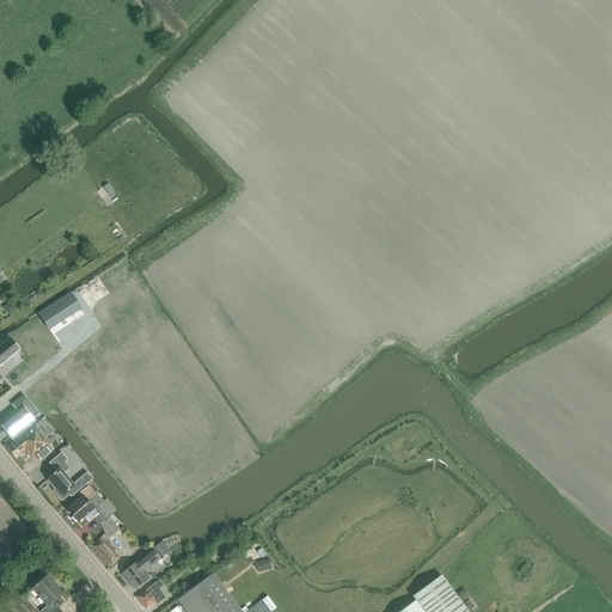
[(108,184),(103,188),(109,197),(110,196),(111,199),(116,195),(108,184)]
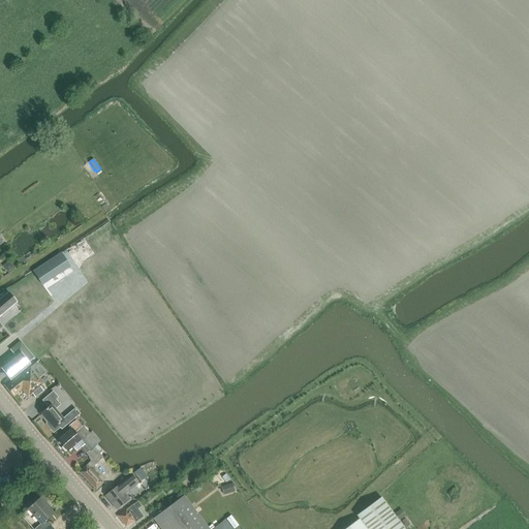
[(42,284),(70,267),(61,253),(34,272),(42,284)]
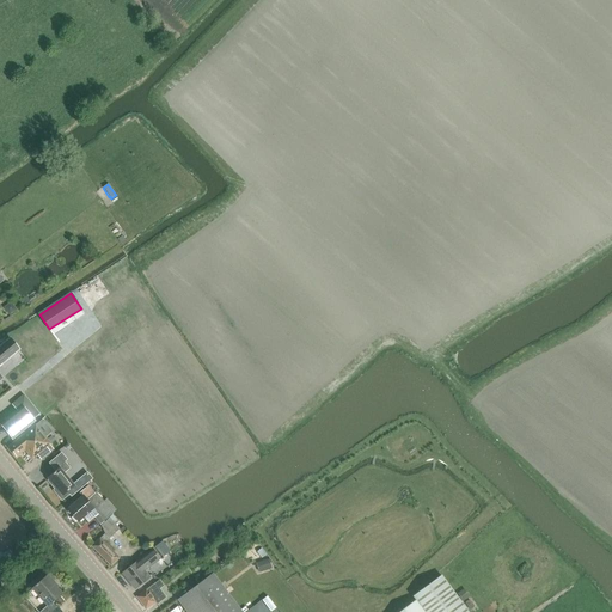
[(18,355),(6,365),(12,371),(23,360),(18,355)]
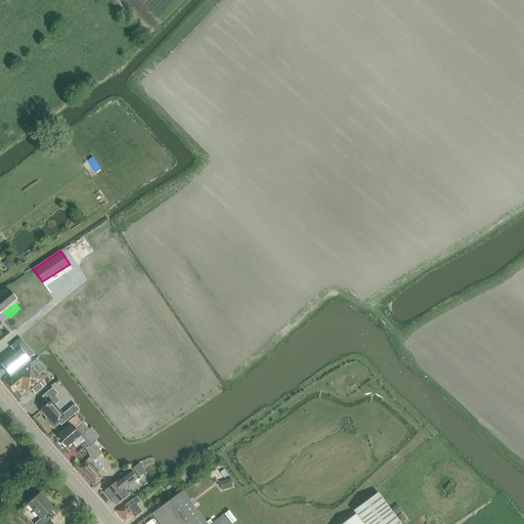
[(19,348),(14,351),(0,362),(0,363),(10,377),(30,360),(29,358),(19,348)]
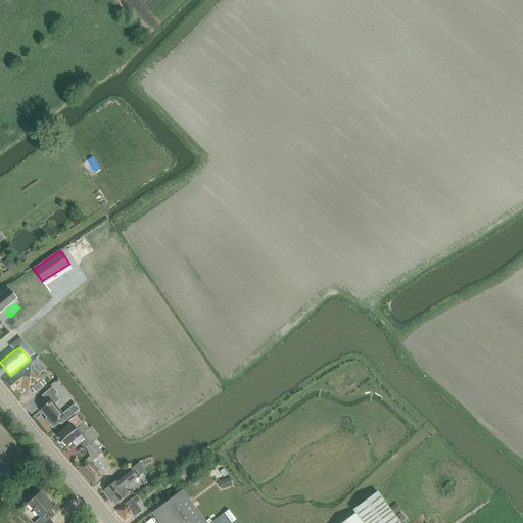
[(42,380),(43,379),(31,364),(7,382),(14,390),(21,384),(28,392),(32,389),(35,393),(43,386),(41,384),(40,382),(42,380)]
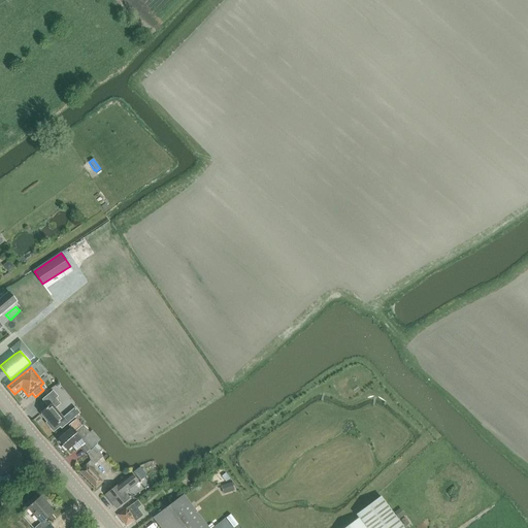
[(43,400),(48,407),(41,414),(48,422),(46,424),(54,432),(61,426),(59,424),(60,424),(62,426),(67,422),(56,408),(62,404),(56,397),(57,396),(54,392),(43,400)]
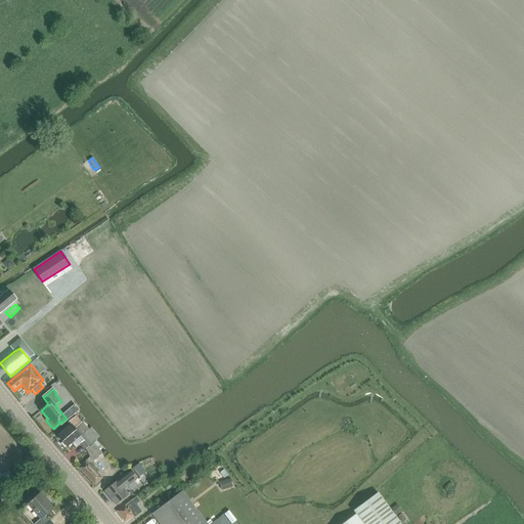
[(31,400),(24,408),(27,412),(35,404),(31,400)]
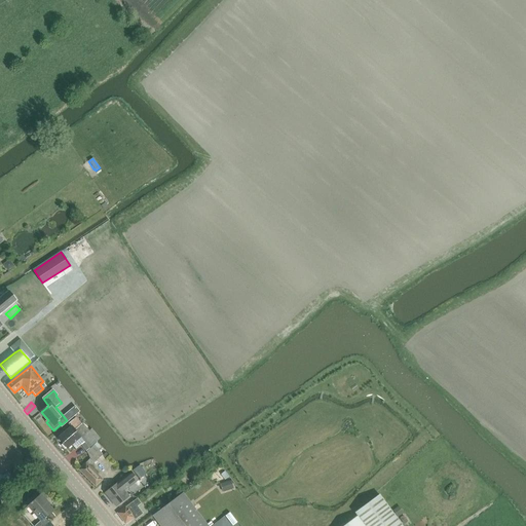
[(71,426),(58,439),(67,449),(72,445),(80,438),(84,442),(81,445),(86,452),(97,442),(88,431),(82,424),(76,417),(69,424),(71,426)]
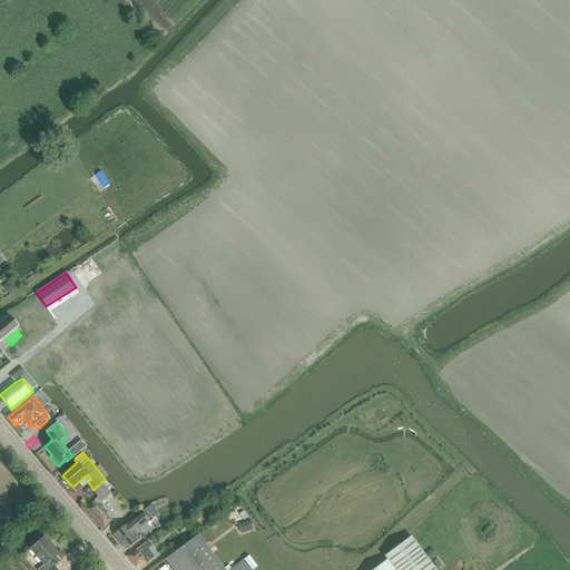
[(111,520),(110,519),(115,516),(101,502),(111,493),(111,492),(107,488),(102,483),(95,490),(97,498),(92,502),(86,508),(104,527),(111,520)]
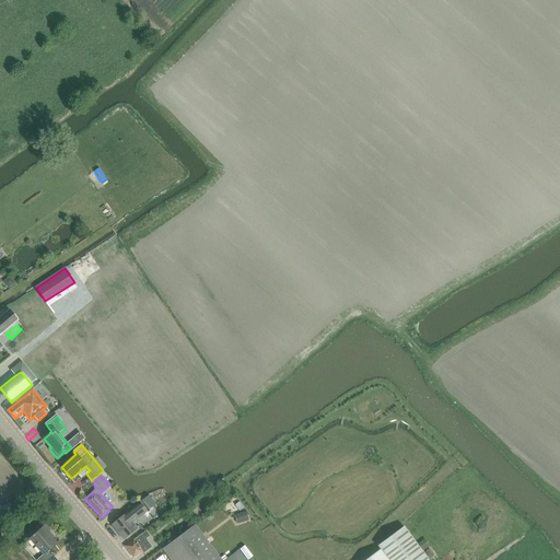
[(149,496),(141,501),(148,509),(149,510),(155,504),(149,496)]
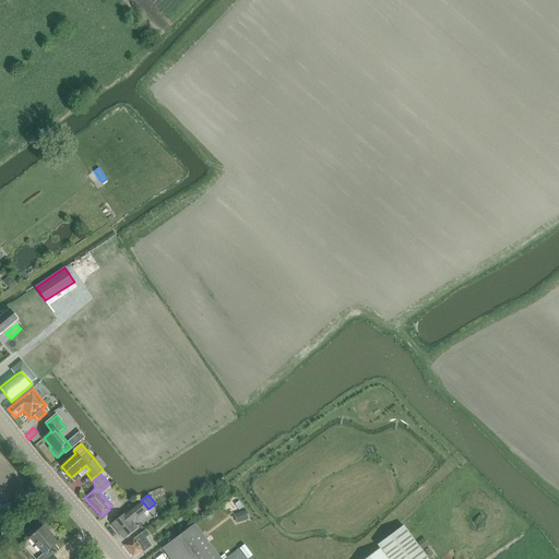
[(132,522),(146,511),(149,509),(147,508),(145,509),(139,501),(111,524),(125,538),(137,527),(132,522)]
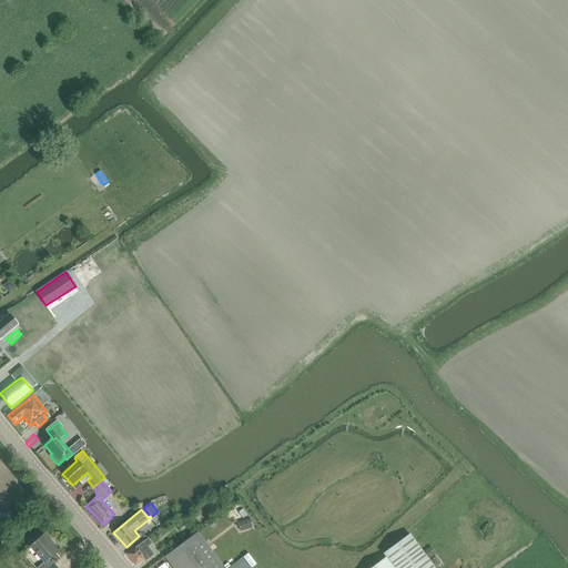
[(251,519),(242,521),(244,530),(253,528),(251,519)]
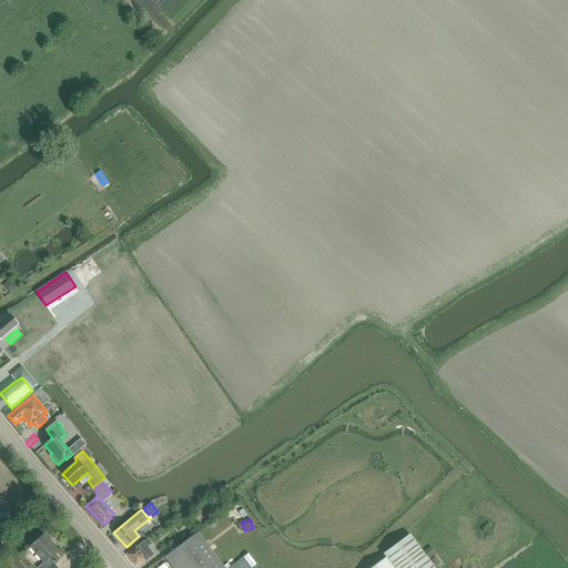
[(183,521),(178,526),(182,531),(188,527),(183,521)]
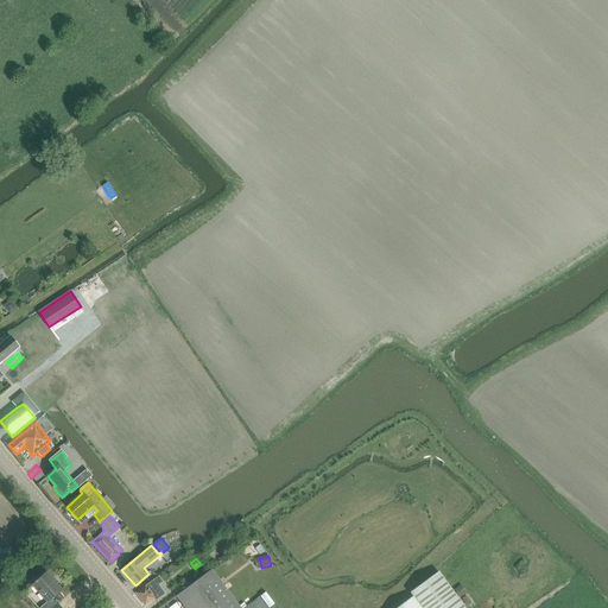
[(48,570),(31,584),(46,602),(39,607),(59,607),(56,603),(56,605),(51,599),(61,590),(52,580),(54,578),(48,570)]
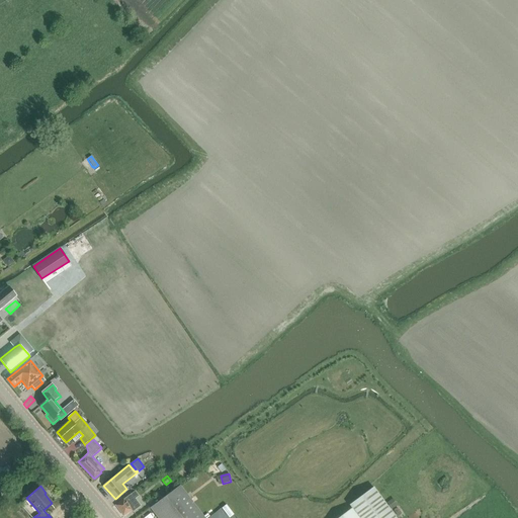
[(204,517),(180,486),(151,508),(158,517),(204,517)]
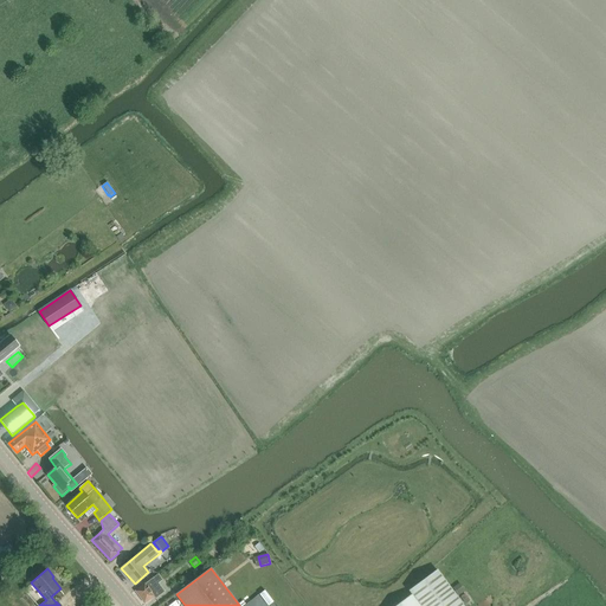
[(410,593),(412,597),(419,605),(463,605),(438,572),(410,593)]
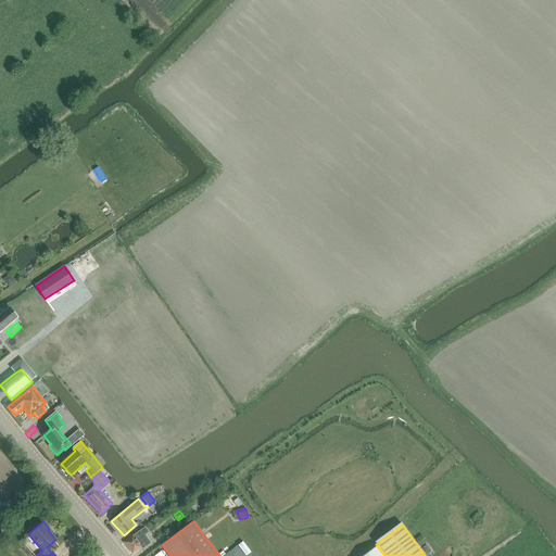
[(146,527),(125,542),(133,553),(141,547),(143,550),(152,543),(146,534),(150,532),(146,527)]
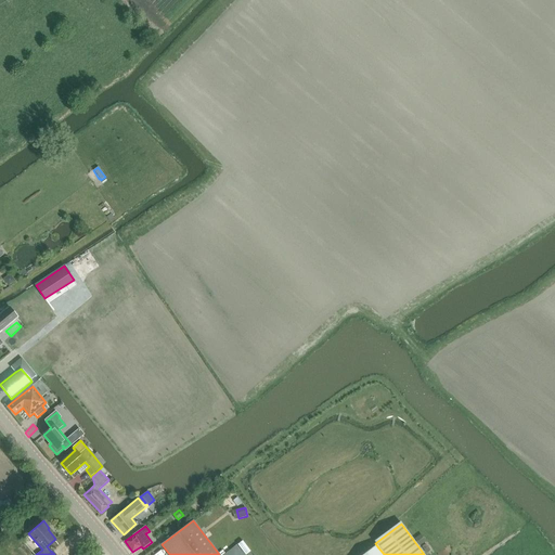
[(418,545),(425,541),(421,534),(414,539),(418,545)]
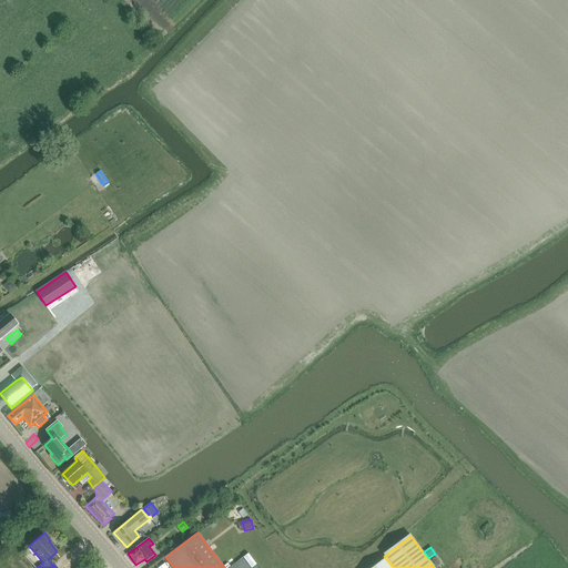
[(246,551),(242,556),(251,567),(255,563),(246,551)]
